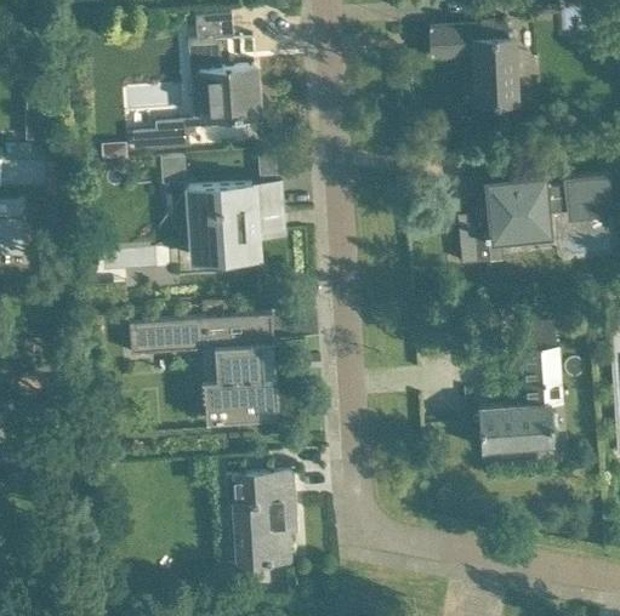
[(0,30),(22,32),(22,16),(0,15),(0,30)]
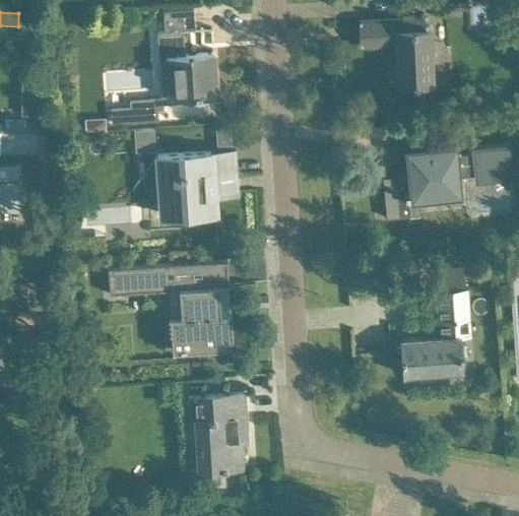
[(131,110),(112,111),(113,127),(159,124),(158,108),(180,106),(191,105),(190,100),(217,98),(214,56),(186,58),(184,35),(195,34),(194,12),(165,14),(166,35),(158,35),(159,64),(168,63),(168,61),(172,61),(175,99),(163,100),(163,101),(131,103),(131,109),(131,110)]
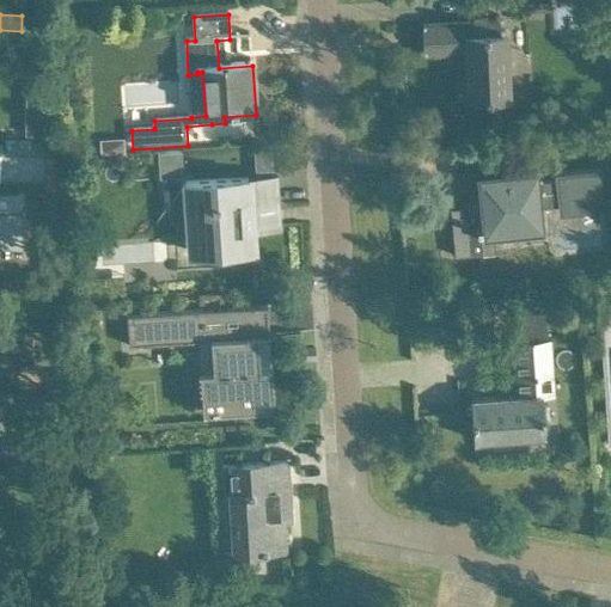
[(500,24),(423,29),(426,57),(466,55),(469,104),(512,102),(509,35),(501,35),(500,24)]
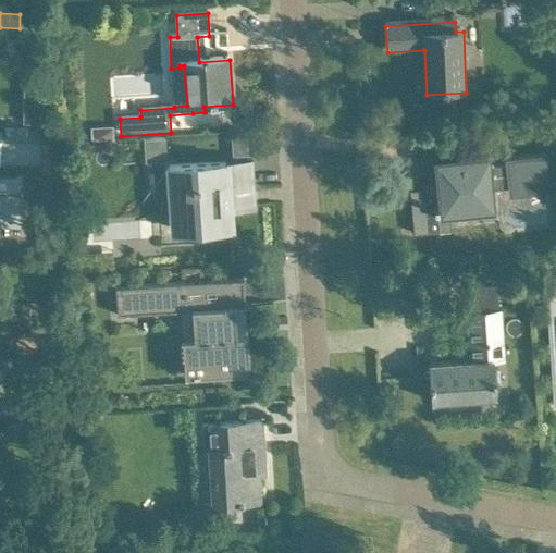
[(113,130),(91,131),(93,144),(114,143),(113,130)]
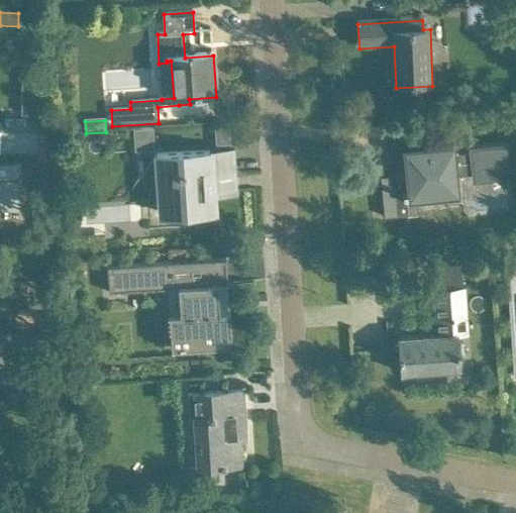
[(470,151),(470,155),(457,156),(456,144),(404,149),(406,177),(382,179),(385,220),(421,216),(419,202),(461,198),(459,178),(472,177),(473,186),(511,183),(507,148),(470,151)]
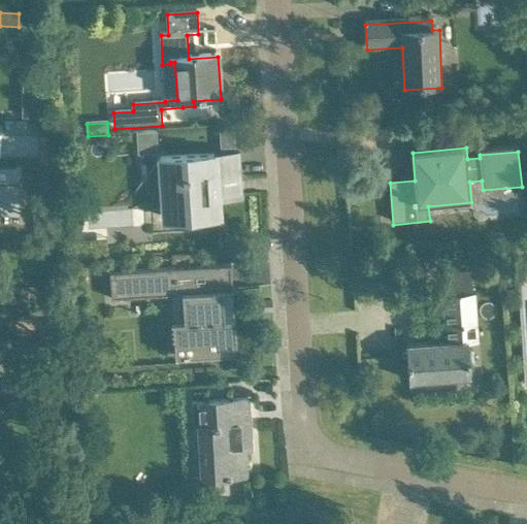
[(242,181),(240,155),(220,157),(220,154),(159,158),(163,222),(218,219),(216,183),(242,181)]
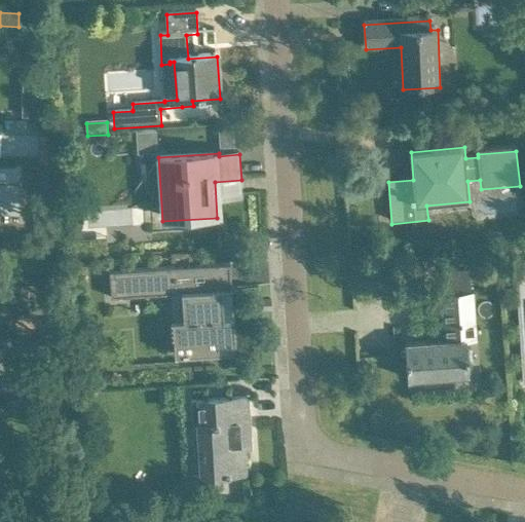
[(0,215),(19,216),(20,187),(3,187),(4,179),(0,178),(0,215)]
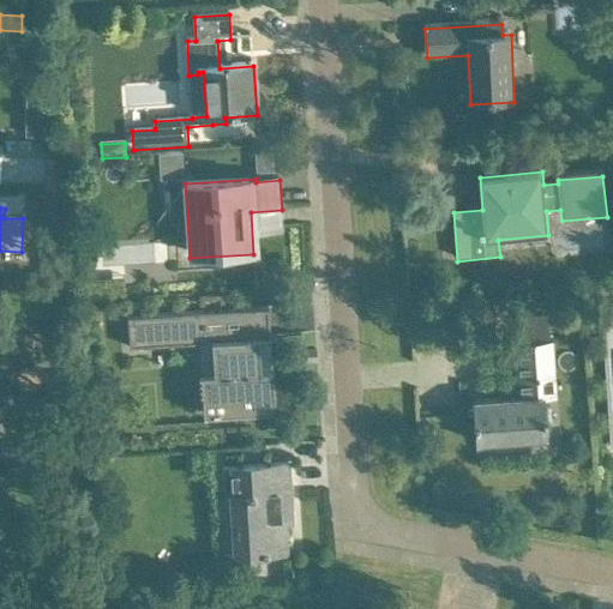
[(245,409),(276,406),(274,372),(262,373),(259,342),(271,341),(269,311),(128,320),(131,351),(214,345),(216,379),(203,380),(205,418),(239,416),(239,415),(245,415),(245,409)]
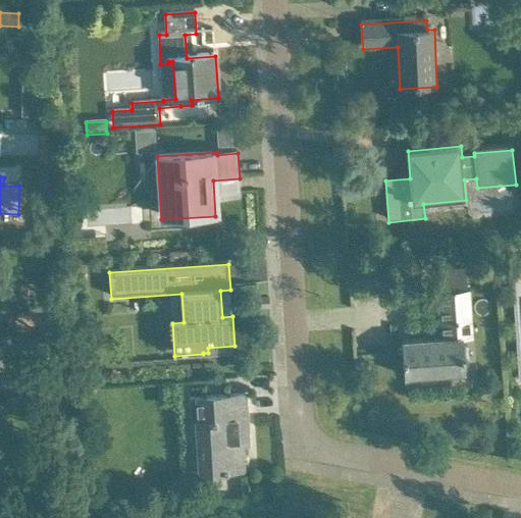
[(441,341),(402,344),(405,379),(465,375),(463,341),(472,340),(469,292),(465,293),(464,280),(446,282),(447,294),(437,295),(441,341)]
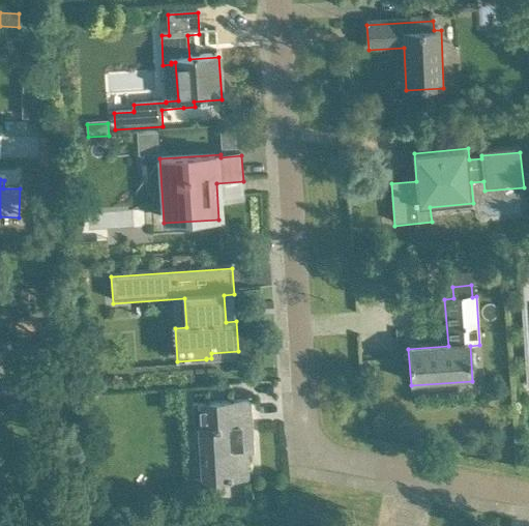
[(30,346),(0,345),(0,376),(10,377),(10,380),(23,380),(24,356),(29,357),(30,346)]
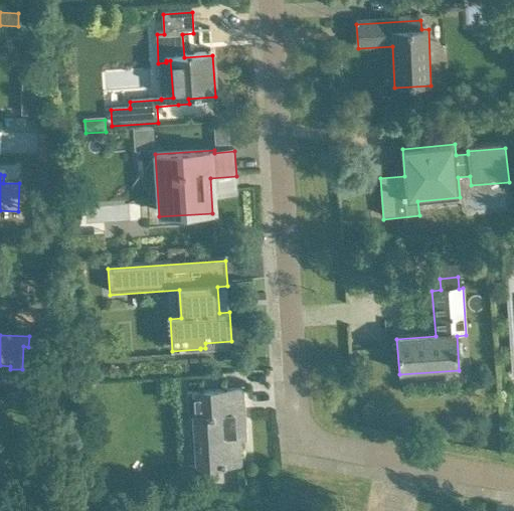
[(244,434),(241,392),(198,394),(198,393),(188,393),(188,399),(189,399),(193,398),(195,418),(193,418),(196,470),(220,469),(224,469),(224,467),(238,466),(237,434),(244,434)]
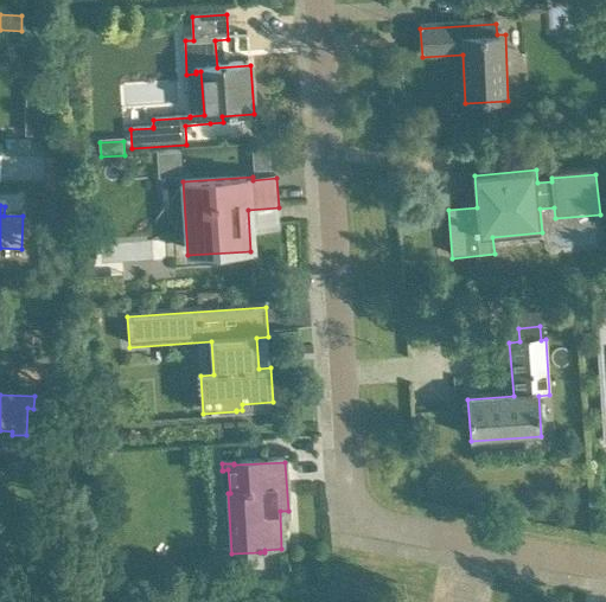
[(11,601),(12,582),(0,581),(0,601),(11,601)]
